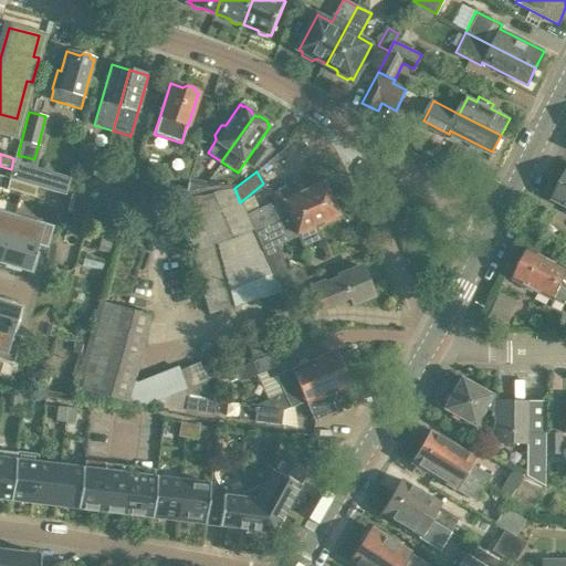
[(126,195),(179,210),(184,195),(130,179),(126,195)]
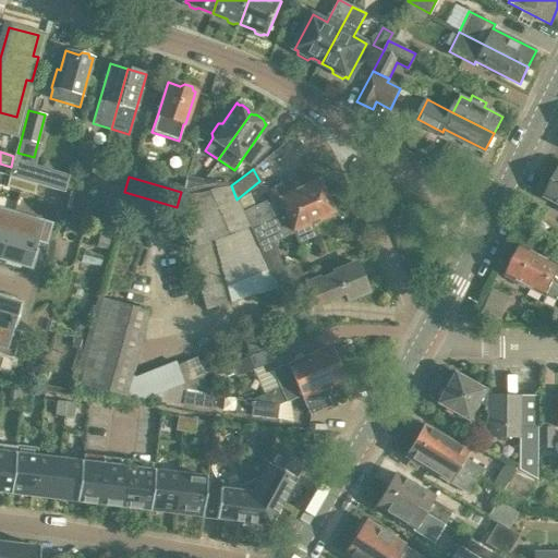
[(187,177),(182,194),(204,190),(204,181),(205,179),(187,177)]
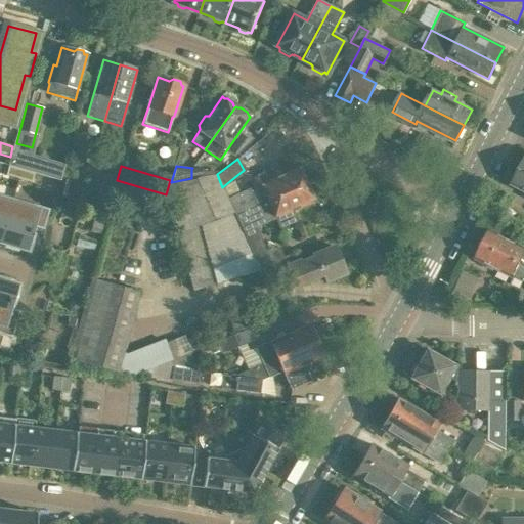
[(8,167),(6,174),(17,178),(20,170),(8,167)]
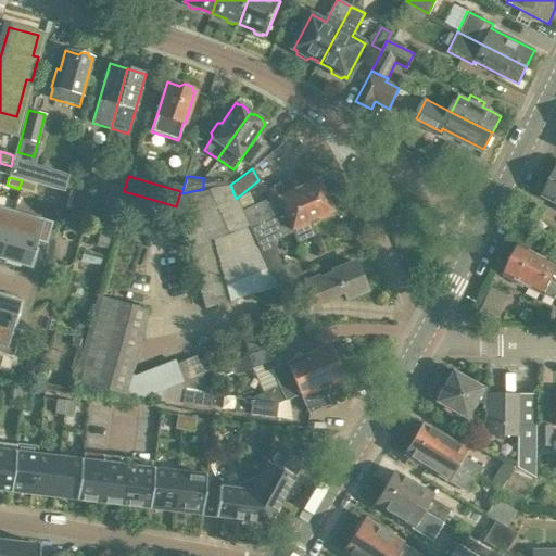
[(203,180),(203,189),(214,187),(213,177),(204,178),(203,180)]
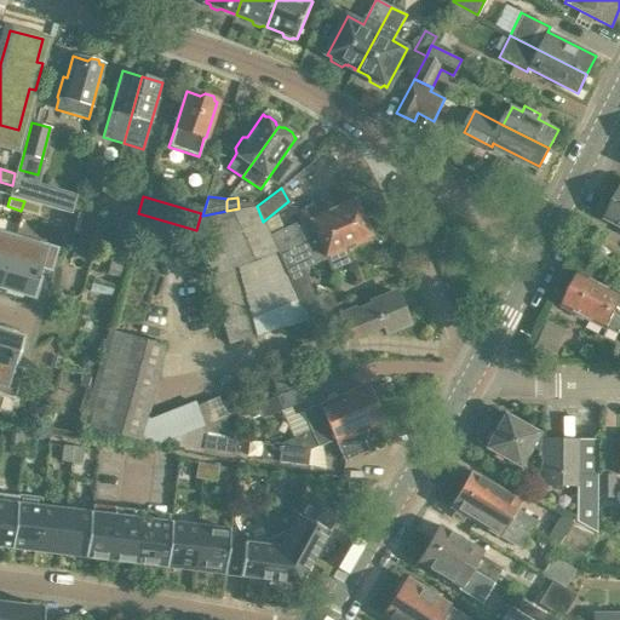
[(309,219),(269,237),(279,258),(362,219),(360,216),(361,212),(357,205),(355,204),(352,199),(325,211),(321,201),(304,208),(309,219)]
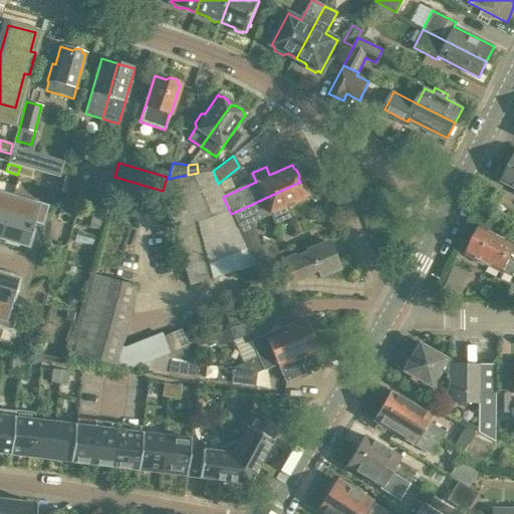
[(513,168),(508,166),(501,181),(513,188),(513,168)]
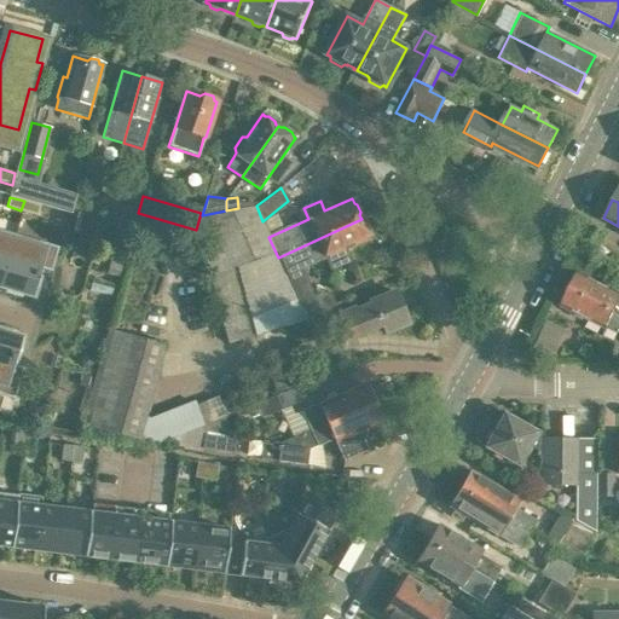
[(36,215),(39,204),(24,201),(21,210),(36,215)]
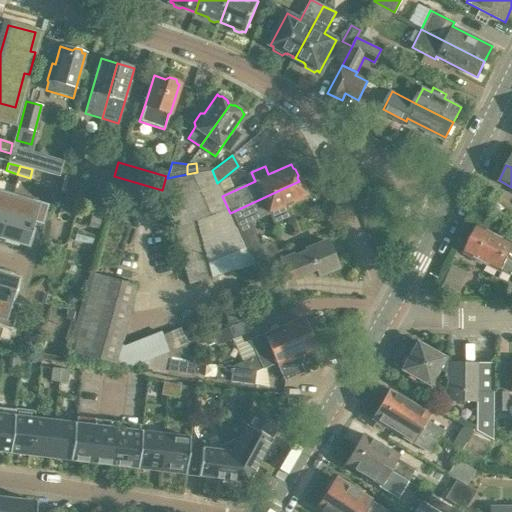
[(167,178),(163,192),(173,228),(190,283),(210,278),(253,265),(230,213),(222,196),(217,183),(212,170),(197,172),(187,174),(167,178)]
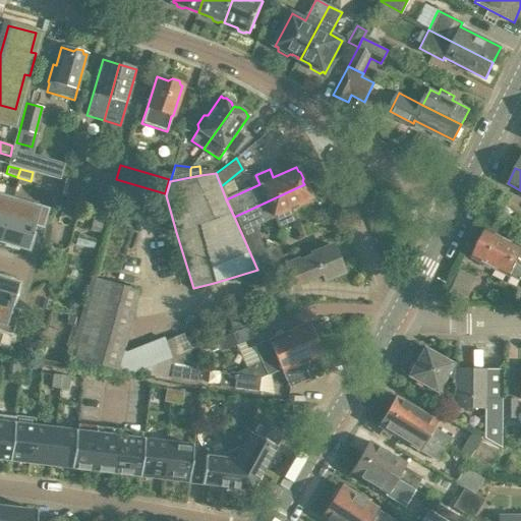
[(94,219),(90,232),(98,234),(114,177),(103,174),(94,207),(95,207),(92,218),(94,219)]
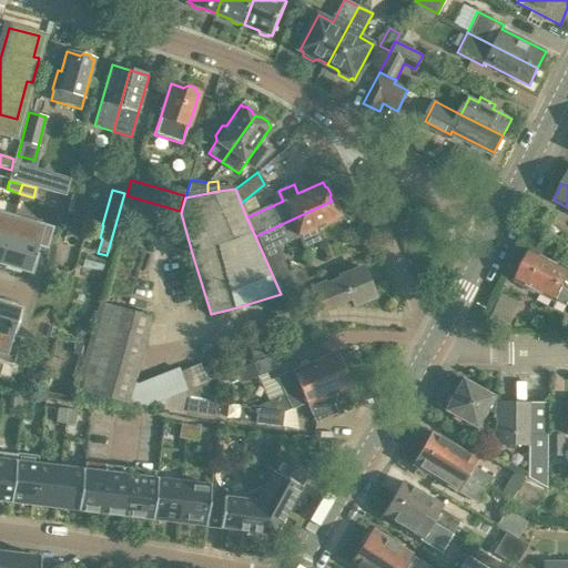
[(60,229),(68,230),(75,198),(69,195),(60,229)]
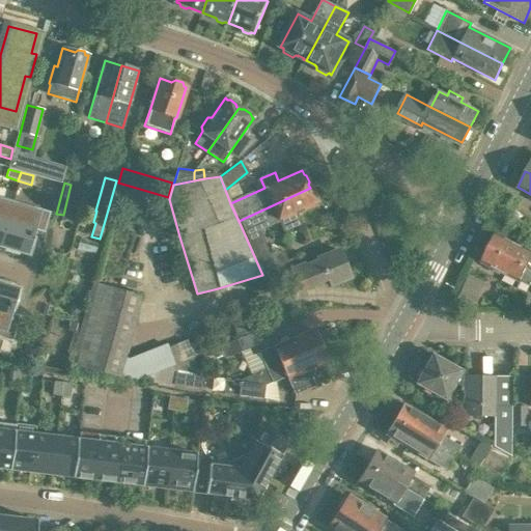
[(311,190),(310,188),(239,221),(262,275),(288,263),(283,252),(271,257),(259,230),(279,222),(284,232),(301,225),(296,214),(317,204),(316,201),(317,198),(314,191),(311,190)]
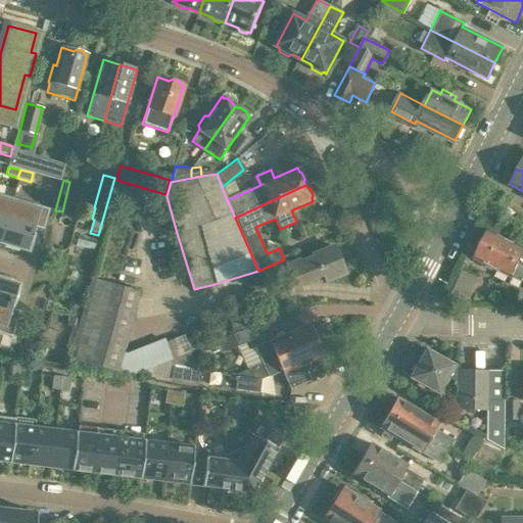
[(0,194),(0,242),(13,198),(0,194)]
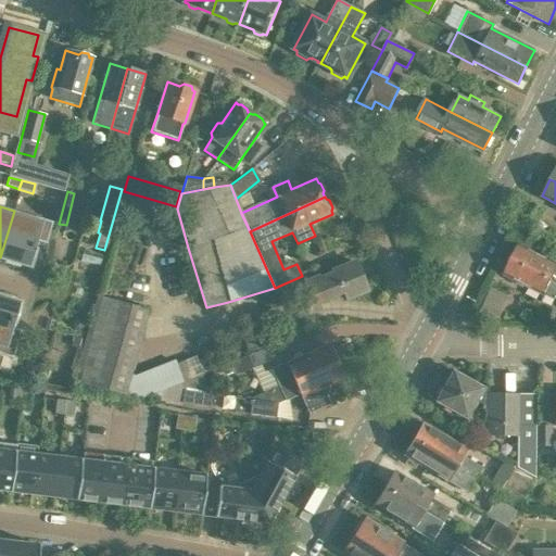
[(14,211),(0,257),(29,266),(37,240),(47,243),(52,223),(14,211)]
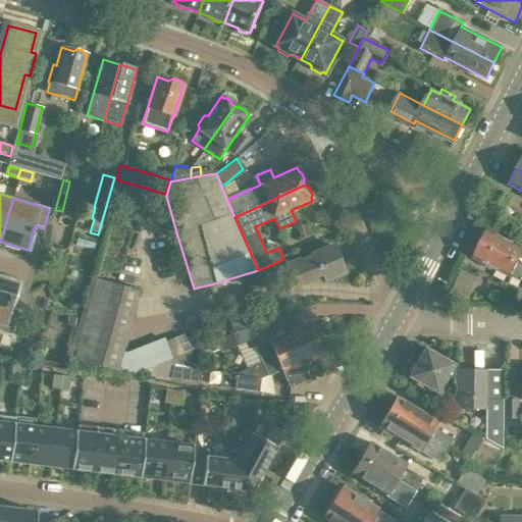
[(521,246),(487,228),(479,244),(521,264),(521,246)]
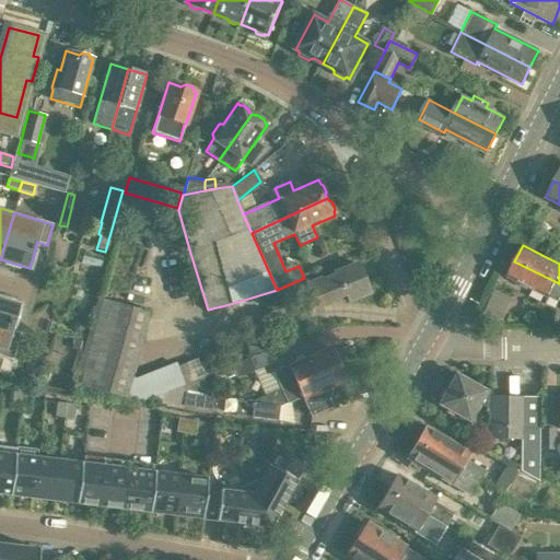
[(559,283),(514,261),(506,277),(549,298),(550,296),(559,301),(559,283)]
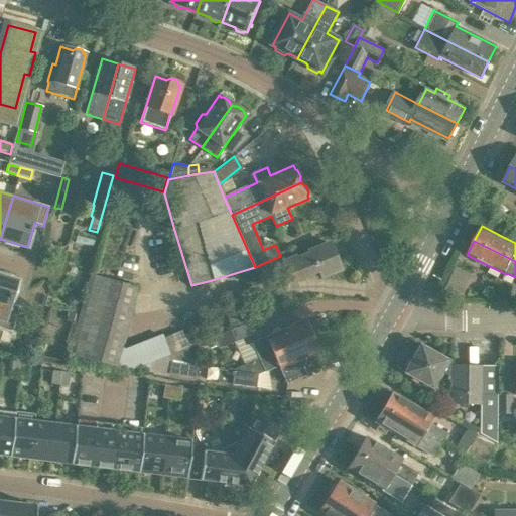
[(340,269),(329,243),(279,264),(287,283),(316,271),(319,277),(340,269)]
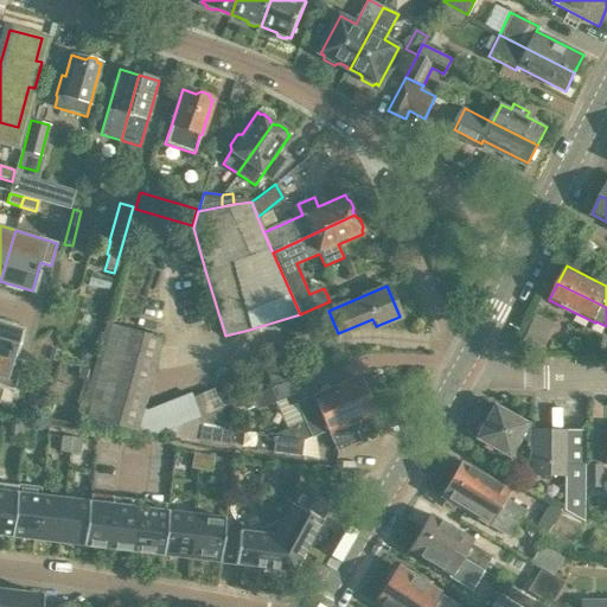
[(203,415),(195,391),(151,408),(168,337),(107,321),(85,408),(89,417),(154,434),(203,415)]
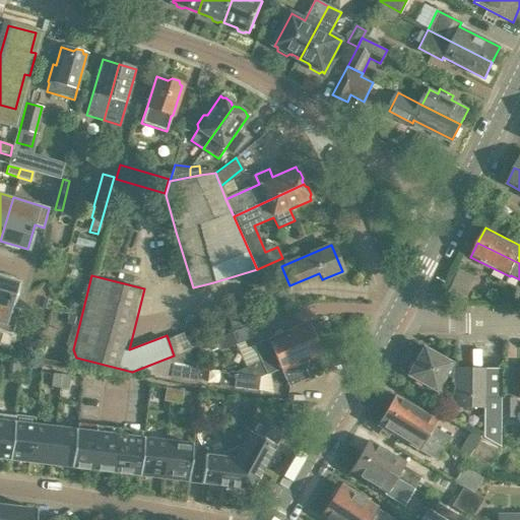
[(0,278),(0,332),(11,336),(18,311),(10,308),(17,284),(0,278)]
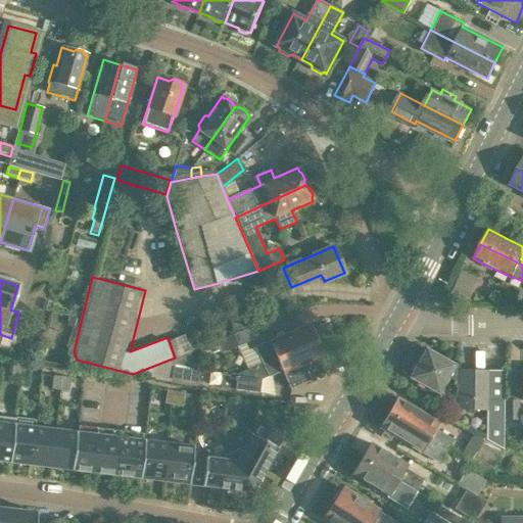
[(77,301),(70,299),(66,304),(68,311),(75,312),(79,306),(77,301)]
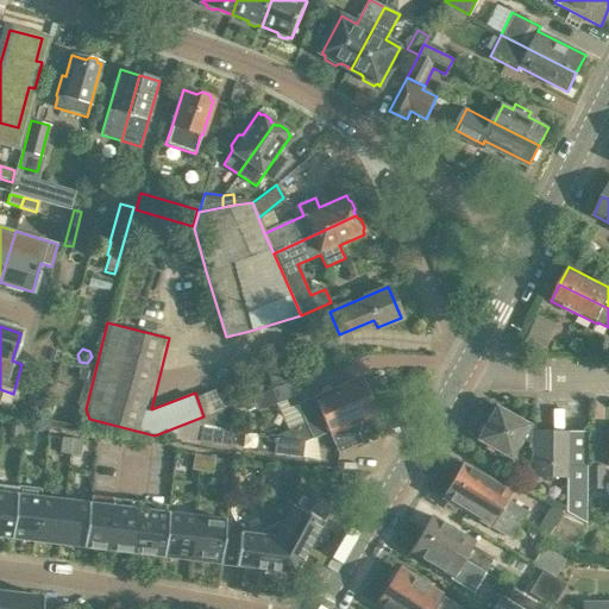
[(264,369),(274,387),(290,378),(281,360),(264,369)]
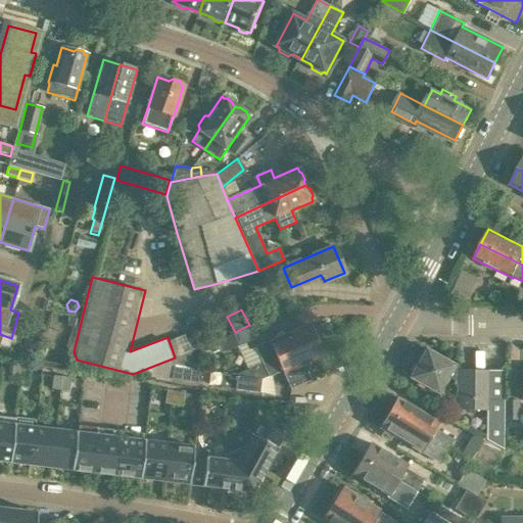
[(65,325),(73,326),(75,317),(67,315),(65,325)]
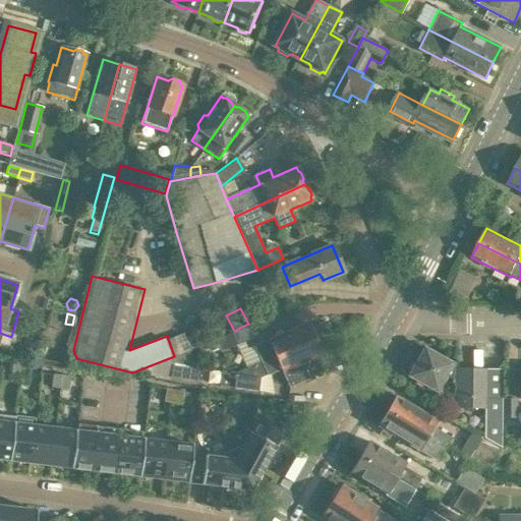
[(255,349),(261,361),(313,339),(306,324),(285,333),(284,332),(279,330),(275,332),(273,337),(273,338),(268,340),(269,343),(255,349)]
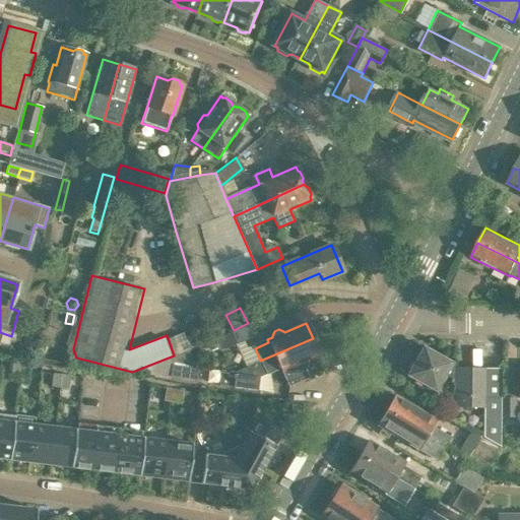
[(250,325),(230,332),(235,343),(254,336),(250,325)]
